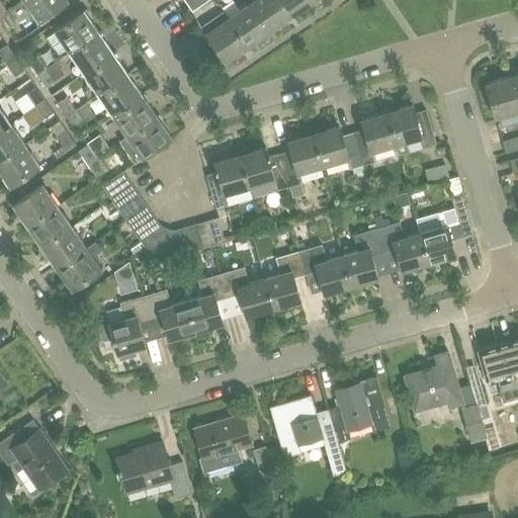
[(66,0),(22,0),(36,21),(67,1),(66,0)]
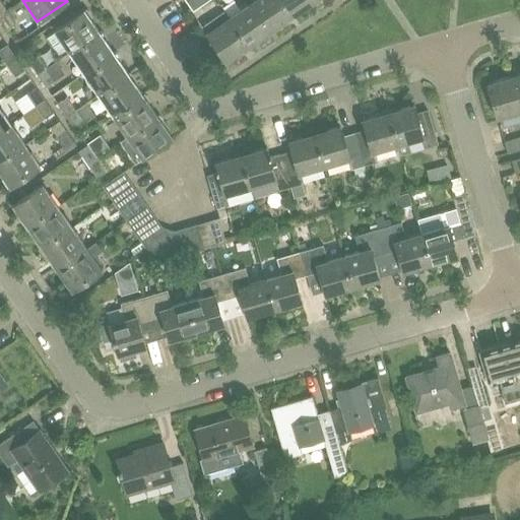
[(184,0),(192,11),(207,0),(184,0)]
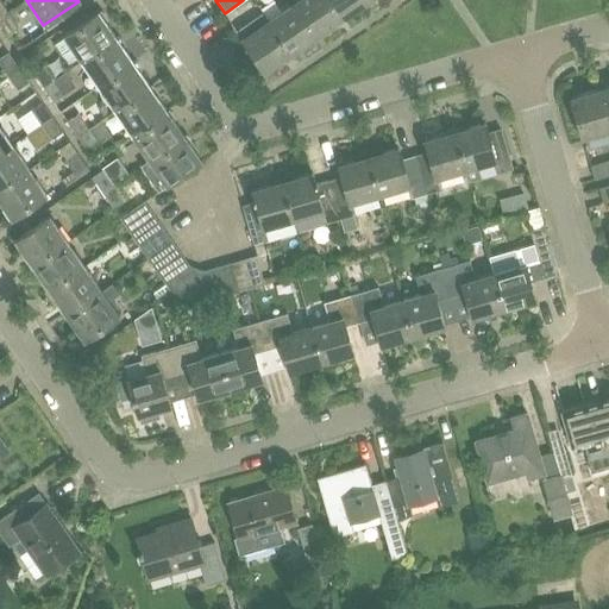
[(324,0),(295,0),(290,4),(313,38),(339,20),(324,0)]
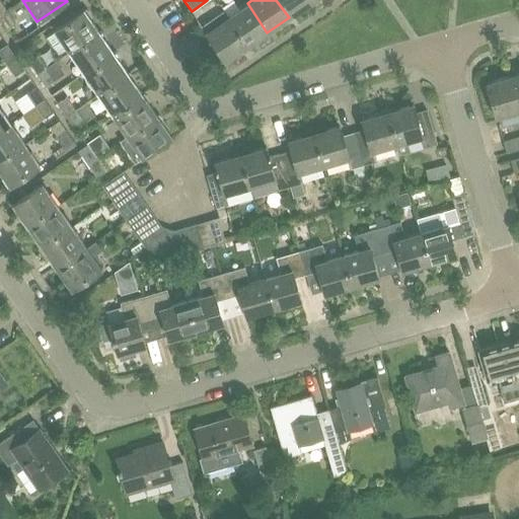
[(276,0),(289,17),(310,3),(307,0),(276,0)]
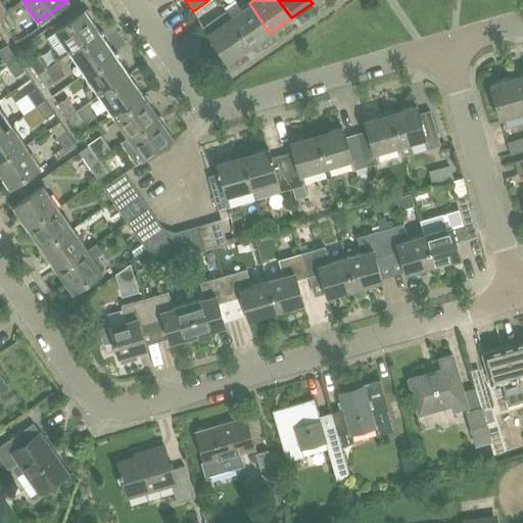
[(269,33),(249,3),(228,18),(248,47),(269,33)]
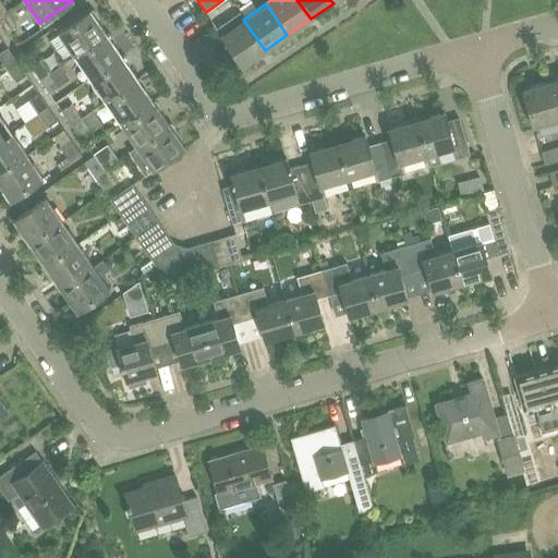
[(71,9),(68,4),(39,23),(43,28),(71,9)]
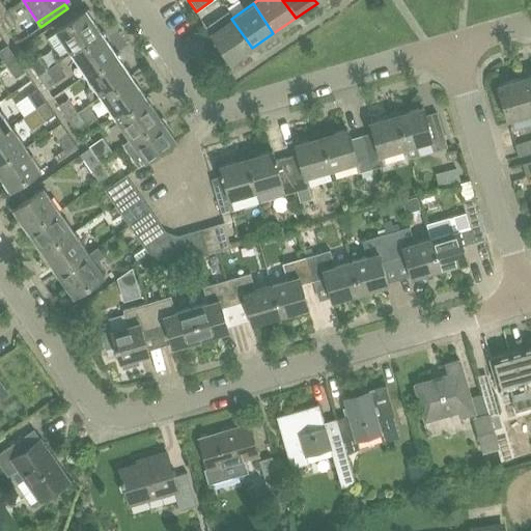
[(7,10),(0,16),(0,21),(1,23),(6,30),(16,23),(7,10)]
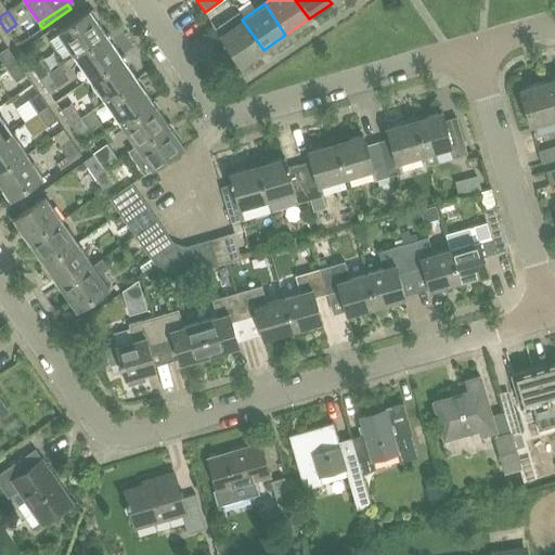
[(55,33),(72,56),(103,35),(87,12),(55,33)]
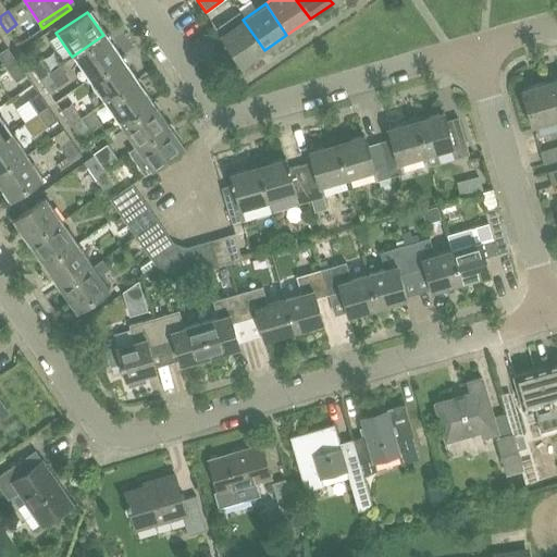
[(238,13),(218,26),(222,34),(220,35),(242,66),(264,50),(243,20),(238,13)]
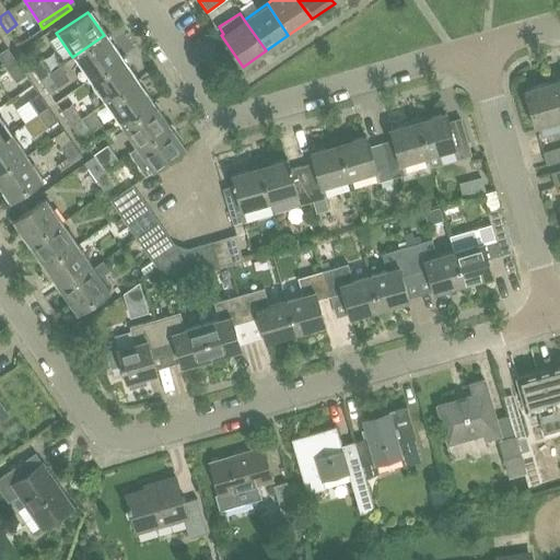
[(72,57),(88,80),(119,58),(104,35),(72,57)]
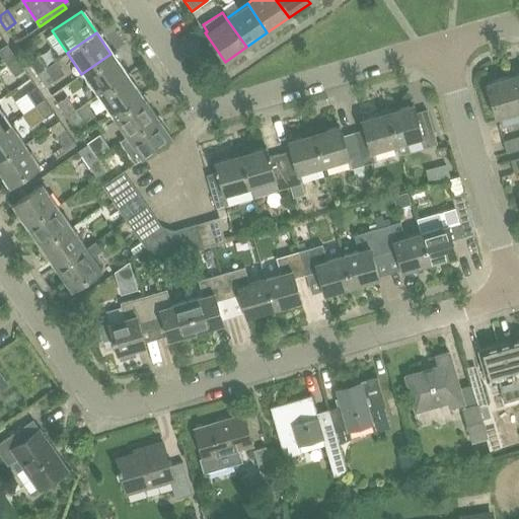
[(7,44),(0,48),(0,55),(5,63),(15,56),(7,44)]
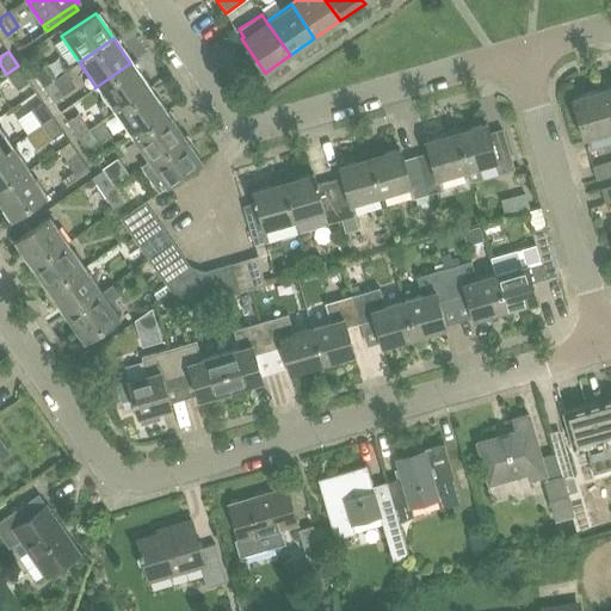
[(44,63),(32,72),(42,86),(54,79),(44,63)]
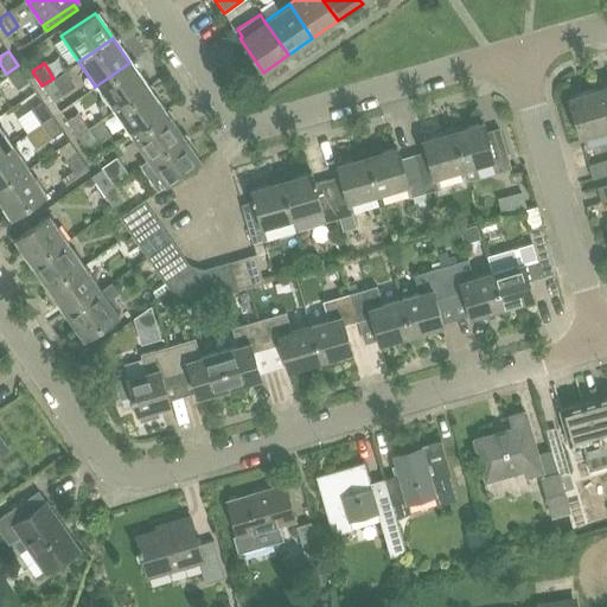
[(95,87),(112,113),(135,96),(147,89),(129,63),(95,87)]
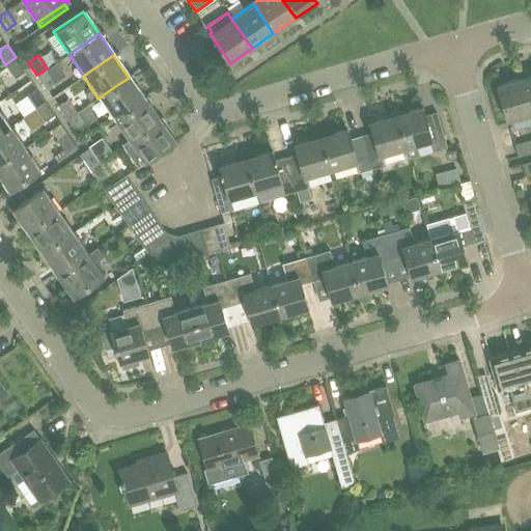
[(16,57),(5,64),(16,78),(25,72),(16,57)]
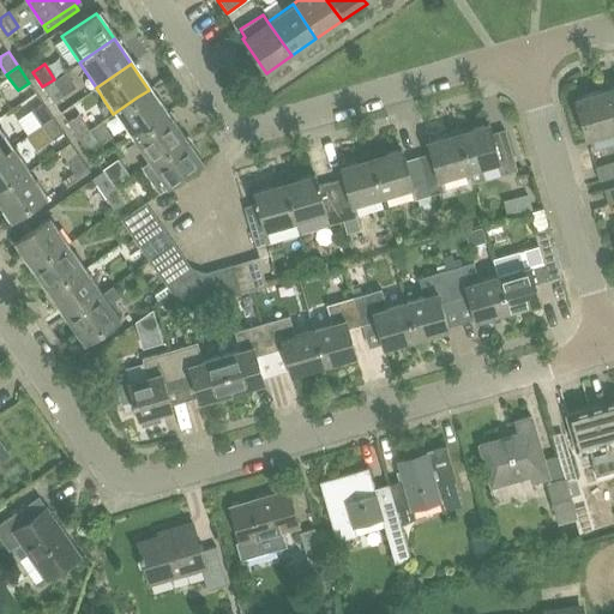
[(54,79),(42,86),(54,103),(65,95),(54,79)]
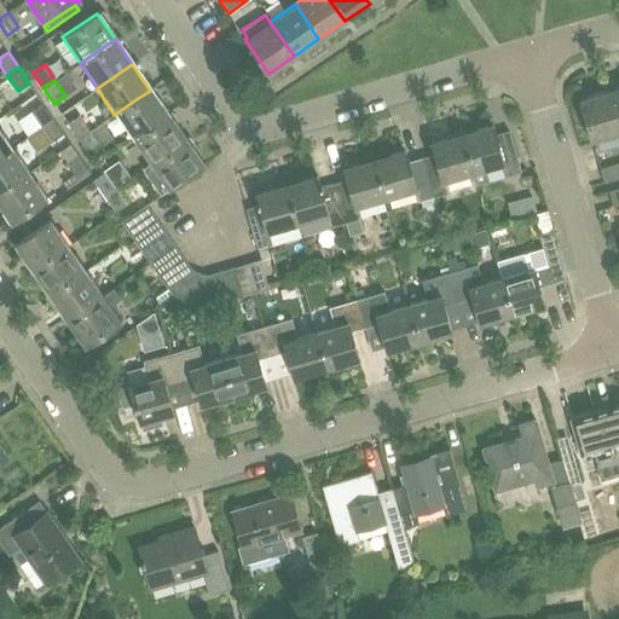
[(618,87),(607,92),(618,131),(618,87)]
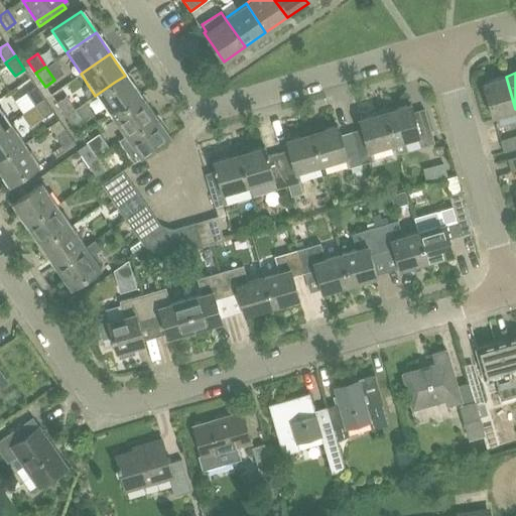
[(95,96),(109,116),(139,96),(129,82),(125,76),(115,82),(95,96)]
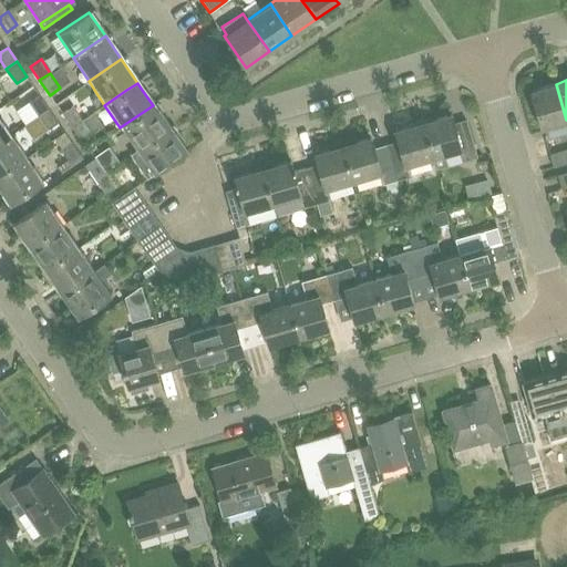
[(566,123),(566,120),(556,84),(529,92),(540,131),(566,123)]
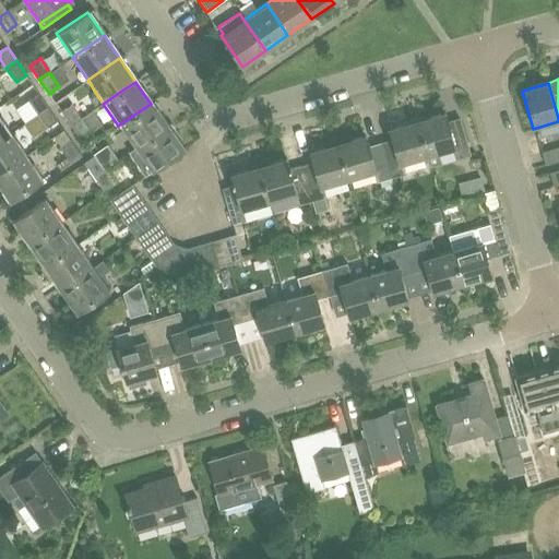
[(38,93),(27,100),(37,115),(48,107),(38,93)]
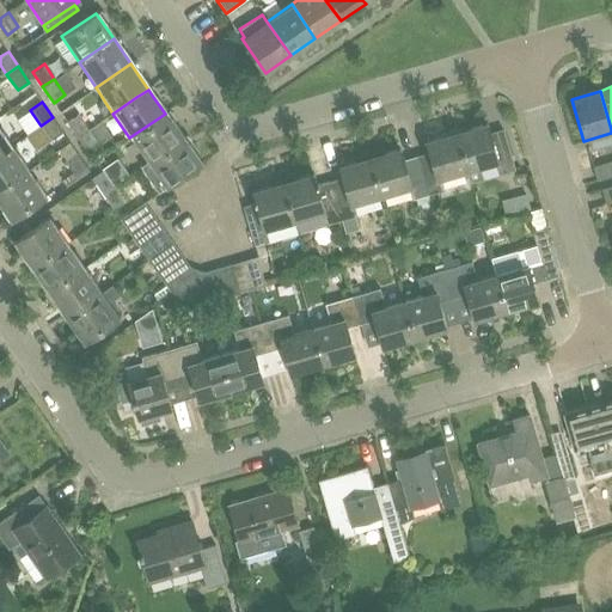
[(78,114),(67,122),(78,138),(89,129),(78,114)]
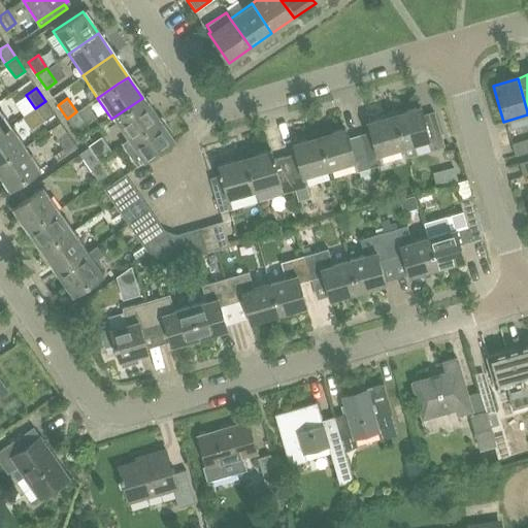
[(111,119),(126,140),(157,120),(142,98),(111,119)]
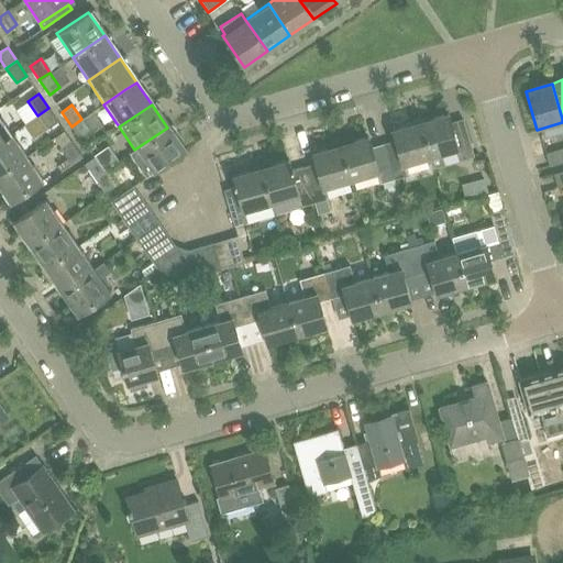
[(48,108),(37,116),(47,129),(58,121),(48,108)]
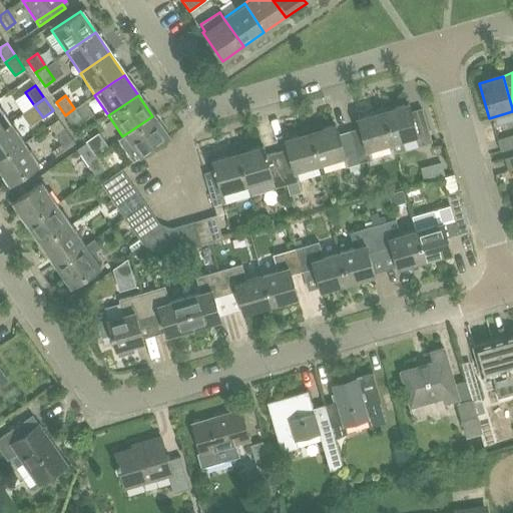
[(407,103),(382,111),(390,143),(391,142),(395,154),(405,151),(402,139),(417,135),(419,144),(431,141),(422,109),(410,113),(407,103)]
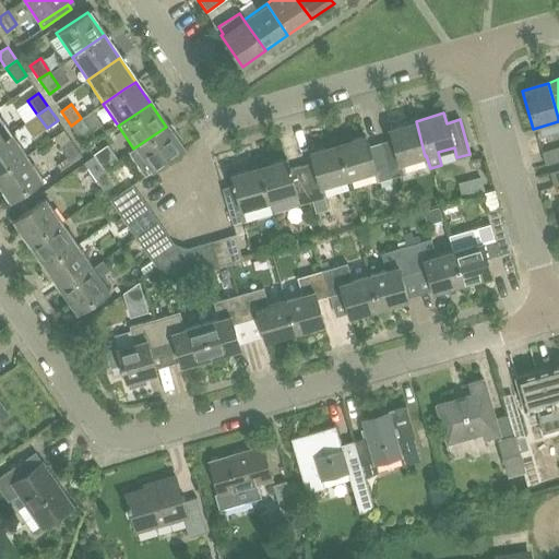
[(81,118),(71,126),(80,139),(91,131),(81,118)]
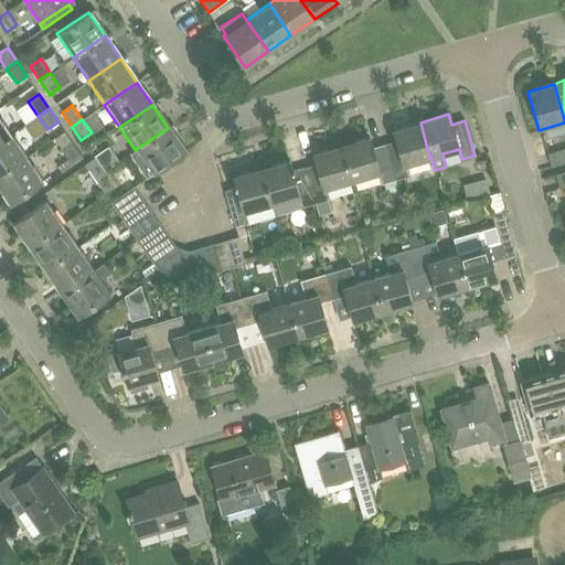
[(0,140),(9,135),(0,120),(0,140)]
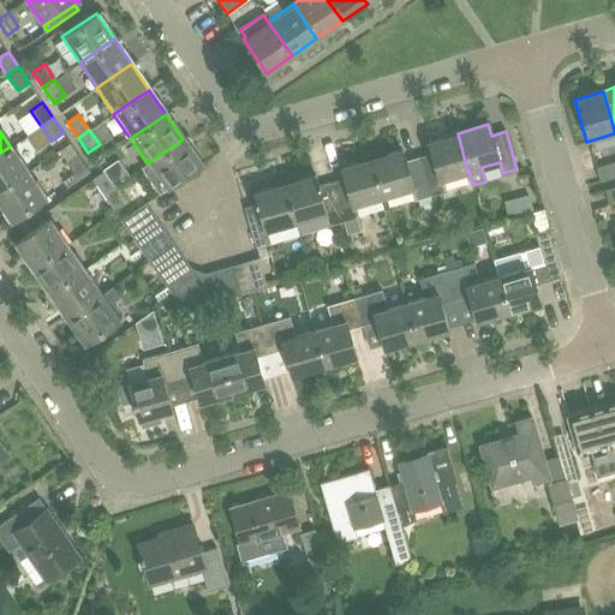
[(431,153),(418,156),(429,196),(445,191),(441,179),(467,172),(458,133),(428,142),(431,153)]
